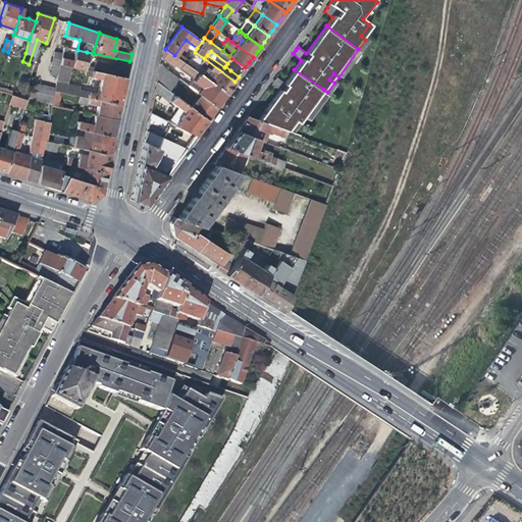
[(85,63),(87,52),(77,50),(63,47),(62,54),(60,62),(73,65),(84,67),(92,69),(94,69),(126,77),(128,67),(96,60),(95,65),(85,63)]
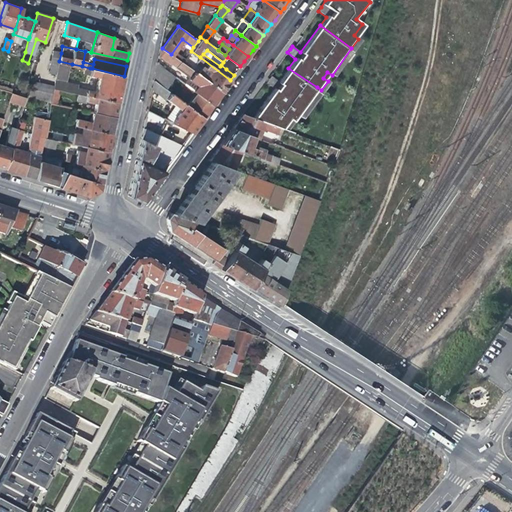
[(169,64),(171,62),(174,57),(173,55),(171,54),(162,48),(161,47),(158,56),(169,64)]
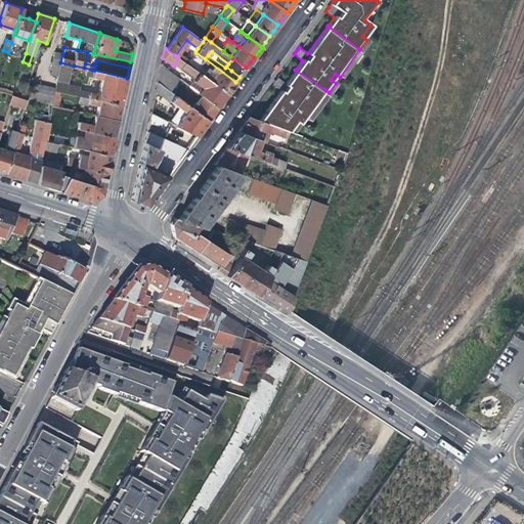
[(226,67),(228,63),(212,51),(208,55),(225,68),(226,67)]
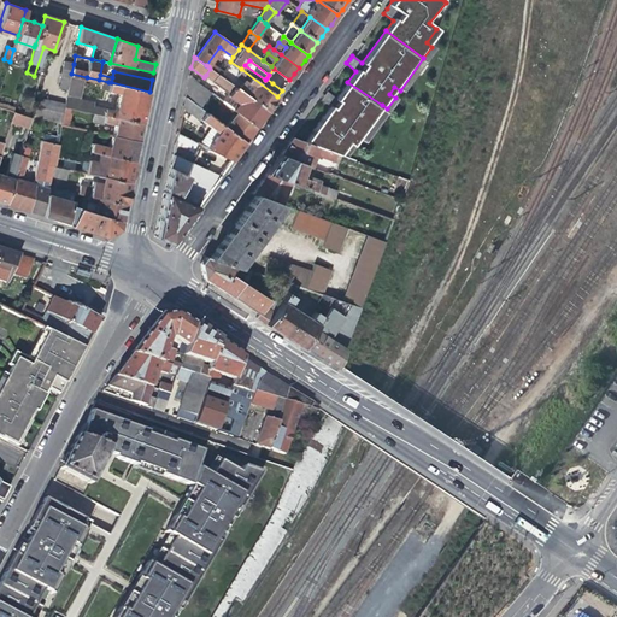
[(59,77),(70,80),(71,74),(74,64),(63,62),(59,77)]
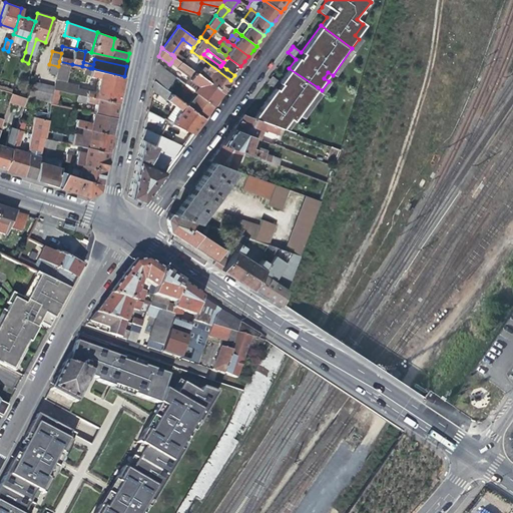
[(173,55),(174,57),(180,61),(181,62),(183,58),(175,52),(173,55)]
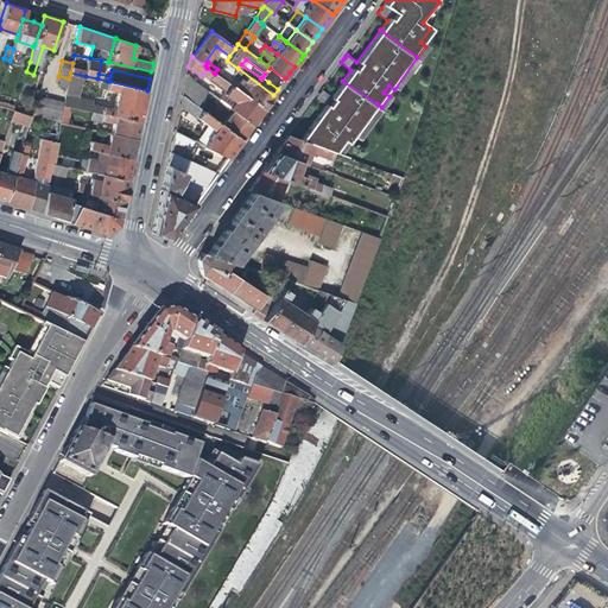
[(203,74),(208,78),(214,73),(207,68),(203,74)]
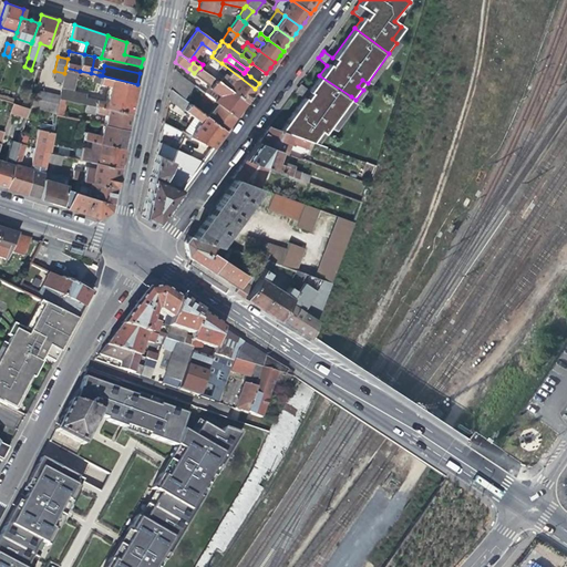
[(232,80),(227,88),(246,102),(250,95),(255,89),(222,63),(218,69),(232,80)]
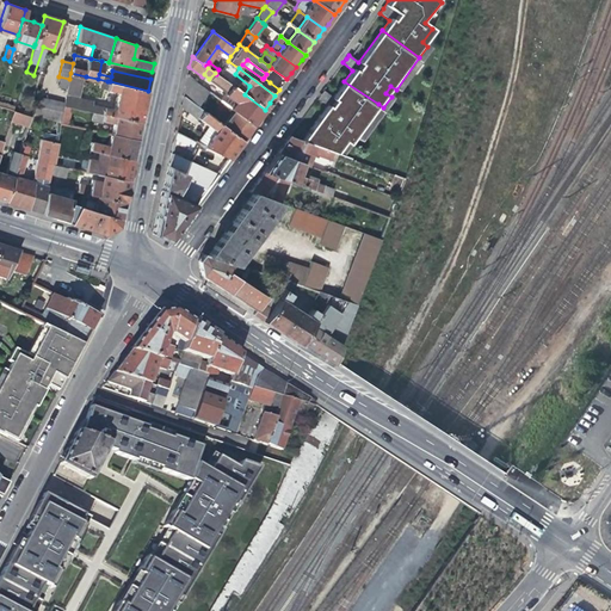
[(81,97),(86,76),(71,73),(69,79),(65,104),(65,105),(72,106),(97,112),(141,122),(148,91),(110,81),(109,85),(109,88),(118,91),(115,109),(93,103),(93,100),(81,97)]
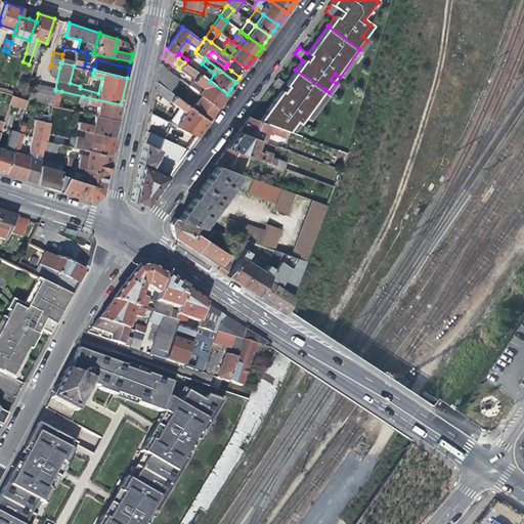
[(184,62),(179,68),(193,79),(191,80),(200,87),(197,93),(200,95),(216,108),(223,99),(227,94),(210,81),(186,64),(185,63),(184,62)]
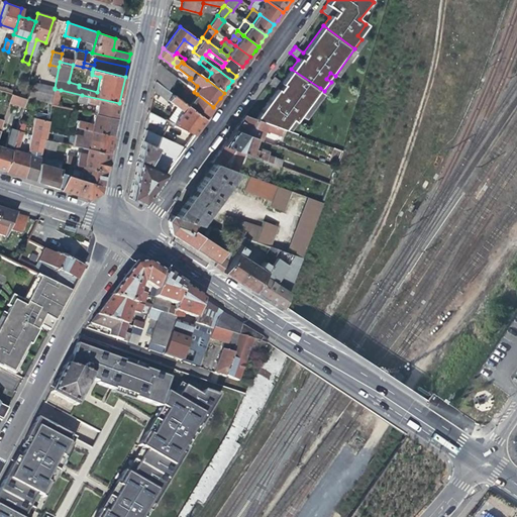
[(176,78),(159,64),(156,80),(168,90),(176,78)]
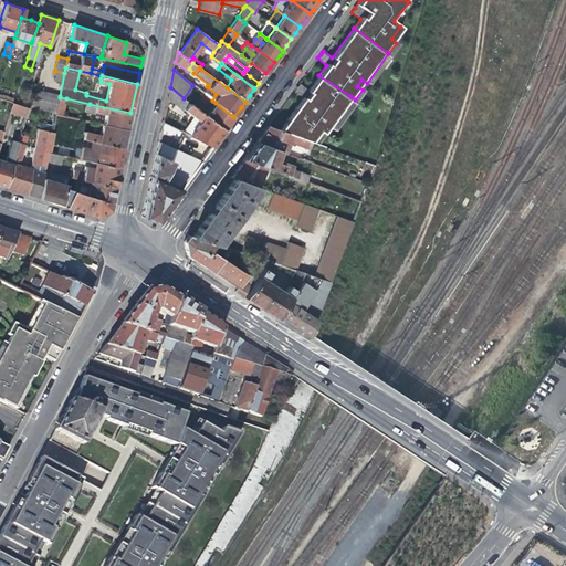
[(269,126),(312,143),(316,144),(328,127),(334,130),(355,100),(350,96),(318,75),(308,91),(299,84),(296,87),(294,91),(269,126)]
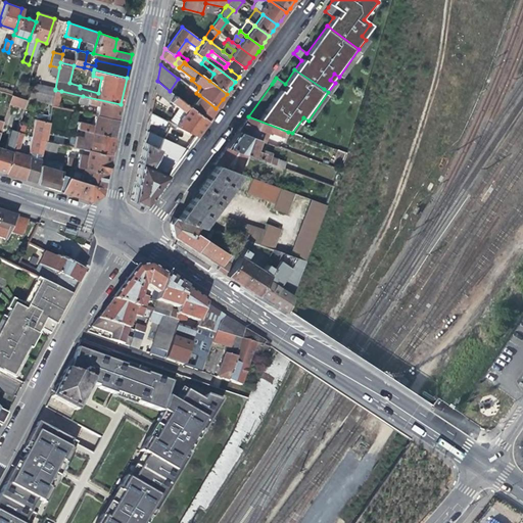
[(176,125),(196,136),(201,128),(207,121),(190,107),(170,91),(157,81),(155,90),(164,97),(165,96),(185,111),(176,125)]
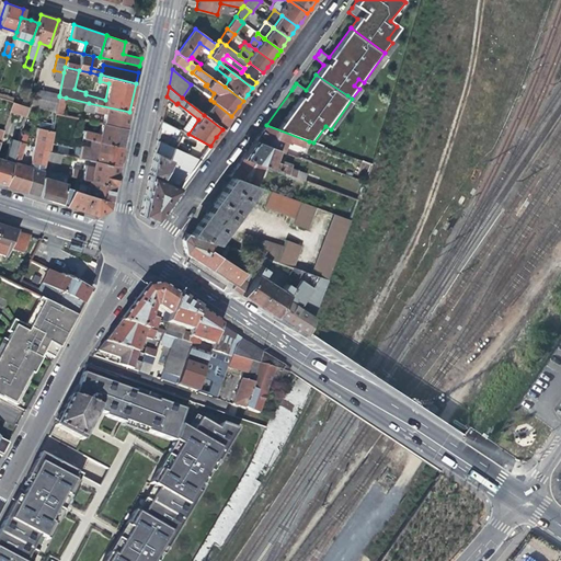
[(30,104),(56,113),(59,96),(59,95),(35,90),(30,104)]
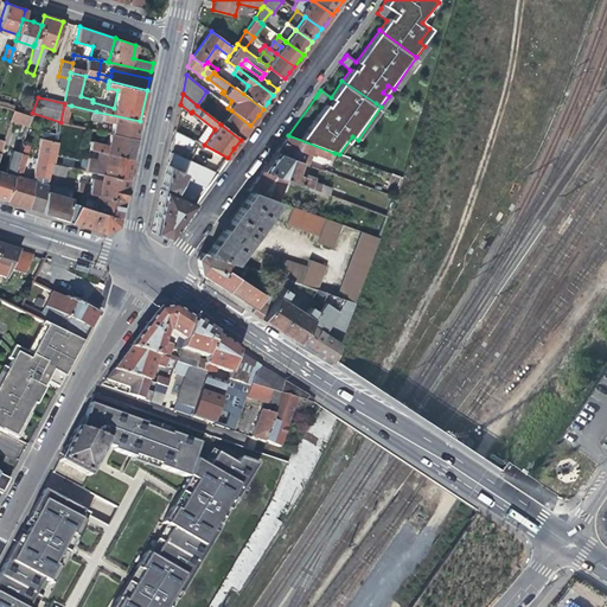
[(68,123),(71,106),(64,104),(61,122),(68,123)]
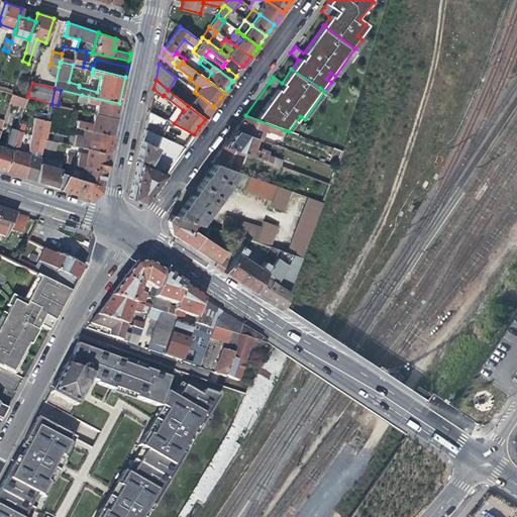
[(24,106),(26,99),(11,94),(9,101),(24,106)]
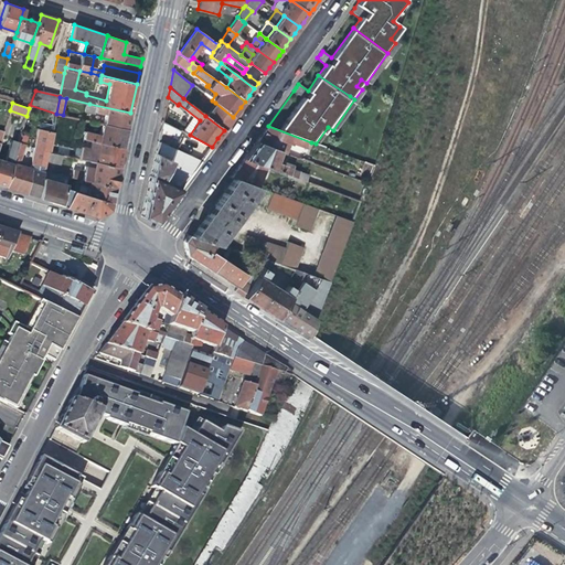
[(215,103),(205,116),(224,130),(228,123),(233,117),(215,103)]
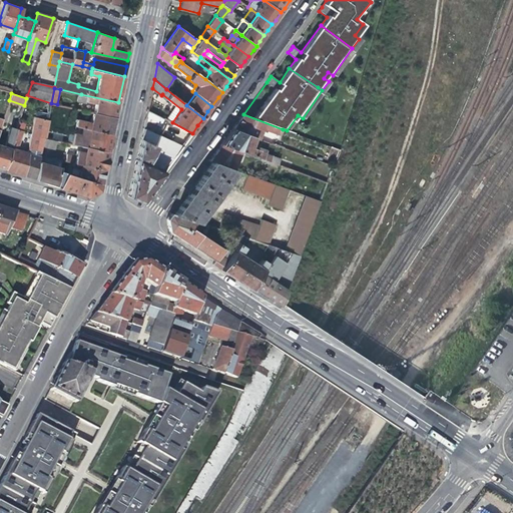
[(96,103),(94,112),(115,117),(118,102),(81,94),(79,99),(96,103)]
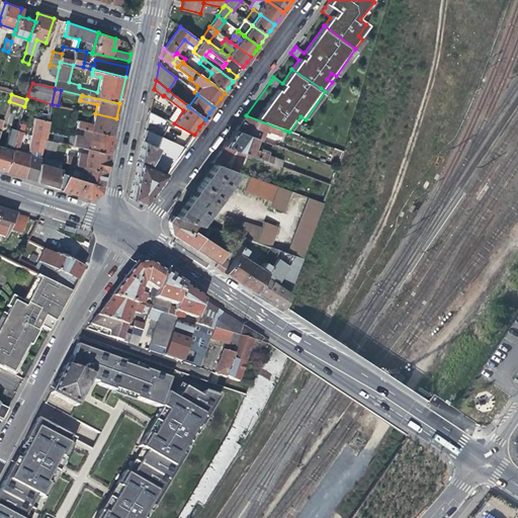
[(35,102),(26,99),(24,106),(33,109),(35,102)]
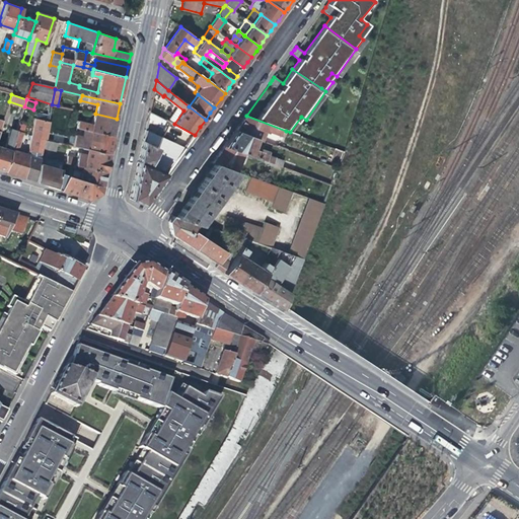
[(165,120),(149,110),(147,119),(162,126),(165,120)]
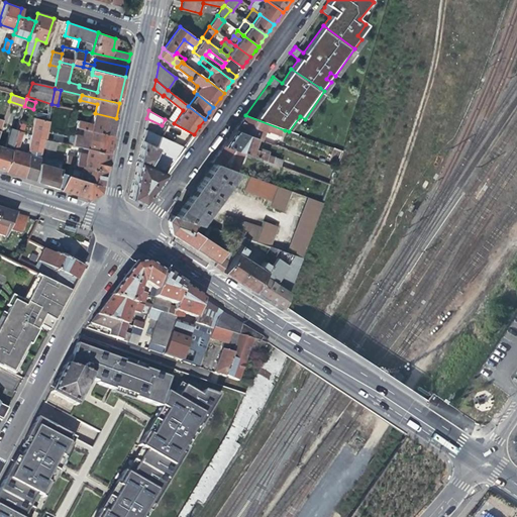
[(38,113),(36,118),(47,121),(48,120),(48,116),(38,113)]
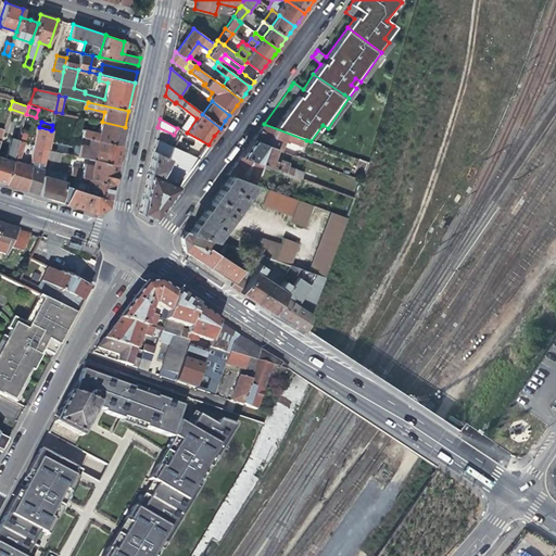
[(84,129),(81,136),(88,137),(99,140),(121,144),(123,137),(125,127),(102,122),(101,122),(99,133),(84,129)]
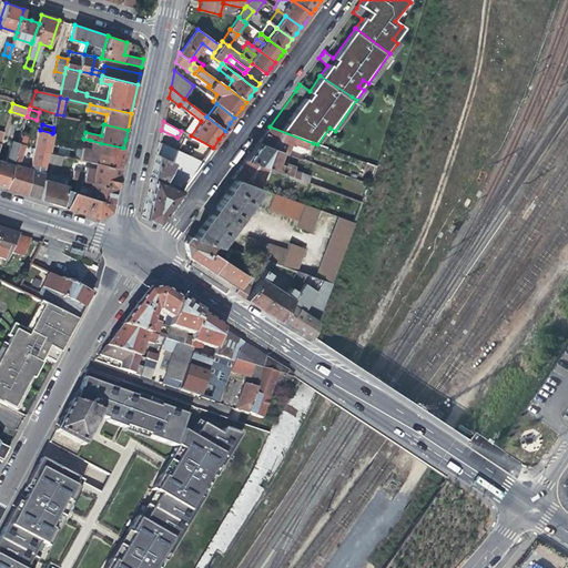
[(264,134),(257,142),(280,151),(284,152),(287,142),(310,150),(313,143),(270,127),(264,134)]
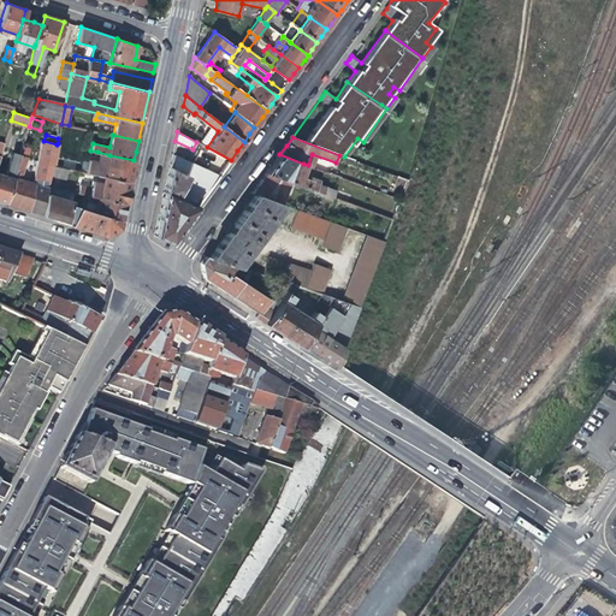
[(53,164),(57,144),(43,141),(34,184),(28,211),(34,213),(42,215),(47,189),(48,187),(51,176),(53,164)]
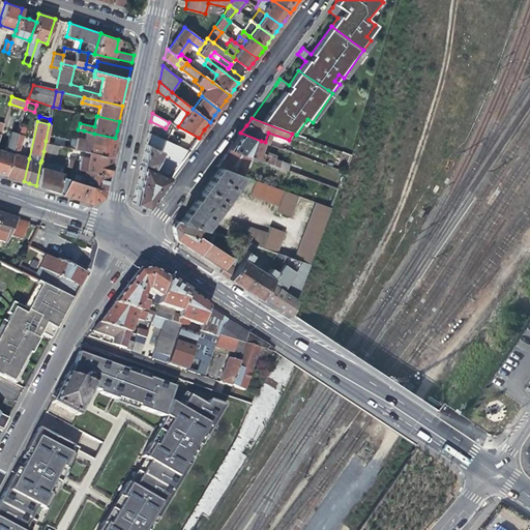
[(188,151),(148,130),(142,160),(133,203),(146,209),(188,151)]
